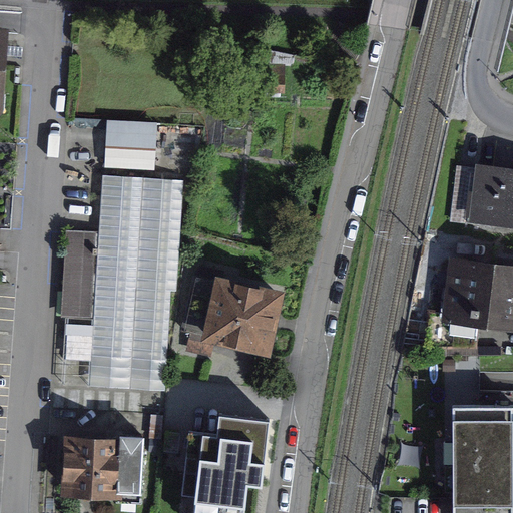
[(157,121),(107,118),(105,167),(154,170),(157,121)]
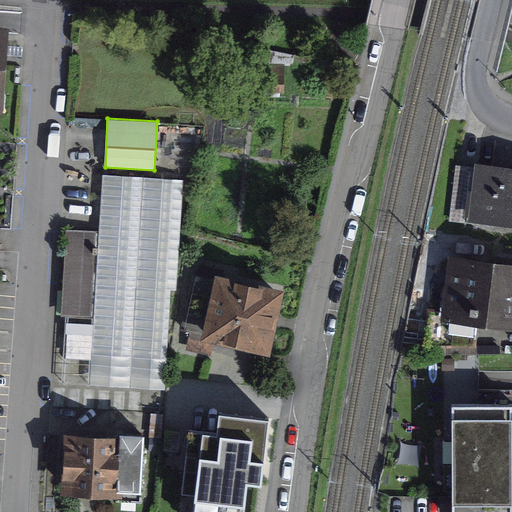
[(511,157),(486,154),(479,210),(511,213),(511,157)]
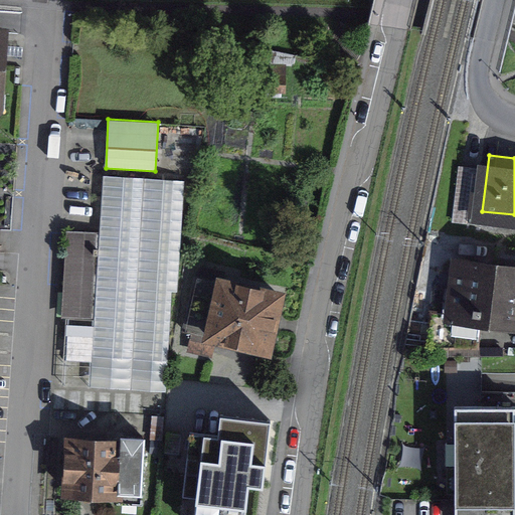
[(184,179),(103,174),(99,231),(94,317),(90,385),(166,390),(172,292),(177,292),(184,179)]
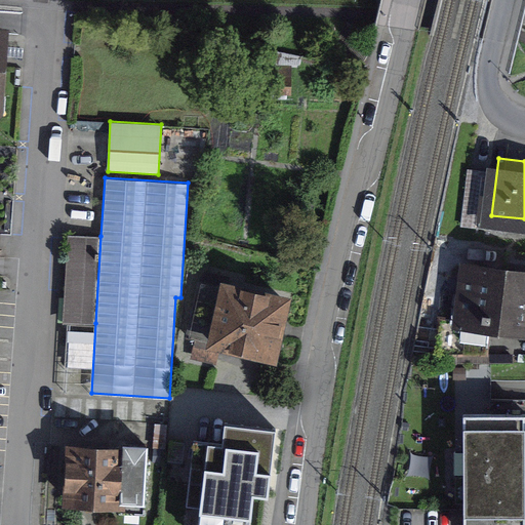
[(101,236),(68,234),(63,321),(95,323),(101,236)]
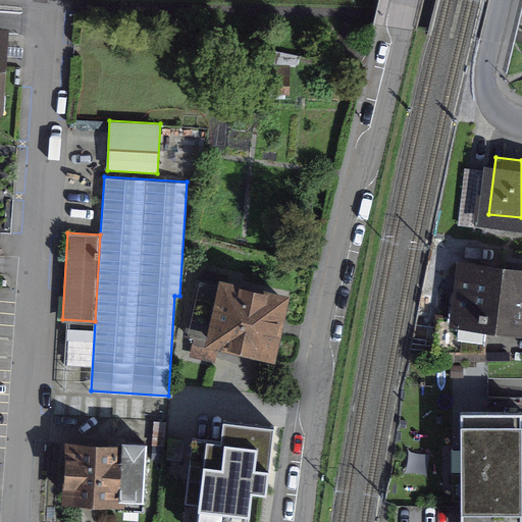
[(502,271),(463,266),(456,322),(494,327),(502,271)]
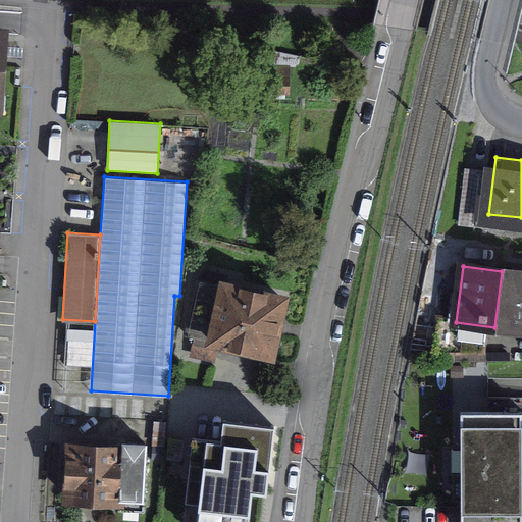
[(521,273),(502,271),(494,327),(521,330),(521,273)]
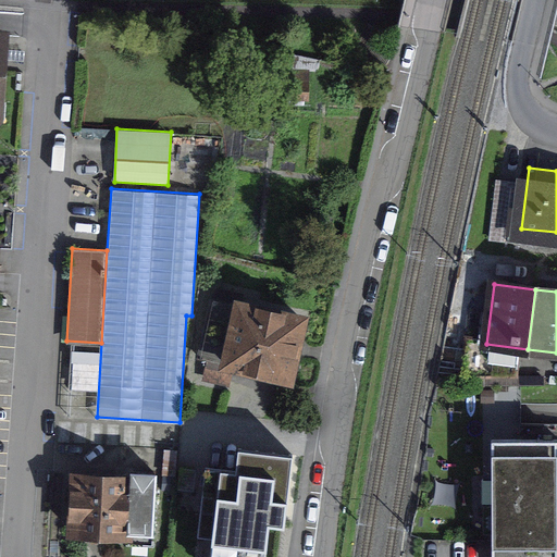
[(250,291),(234,354),(302,372),(319,309),(250,291)]
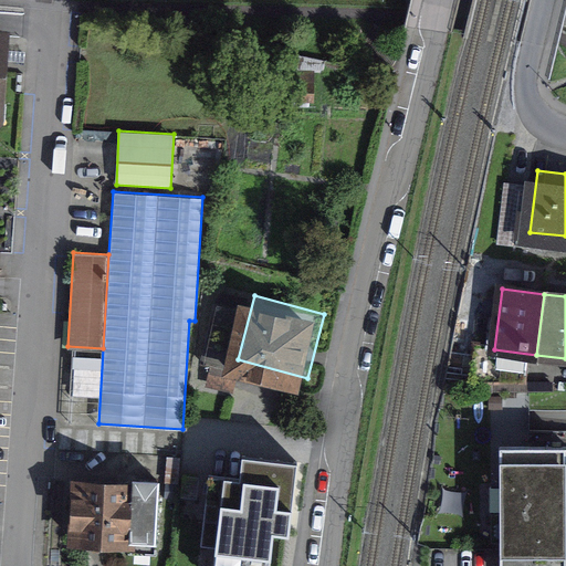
[(496,450),(496,565),(565,565),(565,472),(563,473),(563,449),(496,450)]
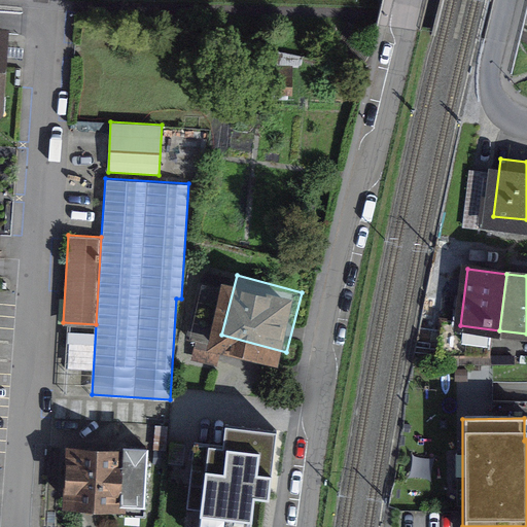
[(156,443),(76,437),(73,499),(152,504),(156,443)]
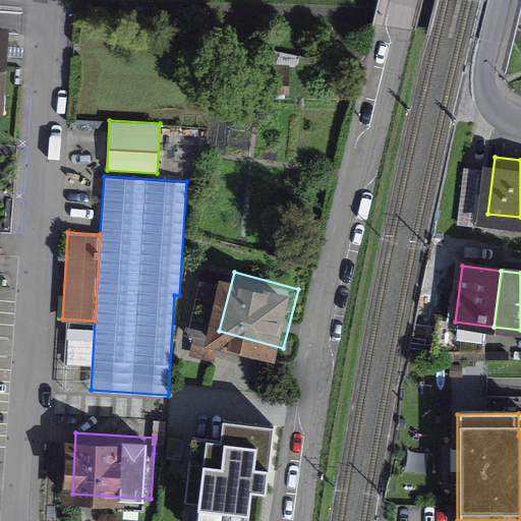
[(208,453),(198,516),(234,520),(256,520),(266,461),(208,453)]
